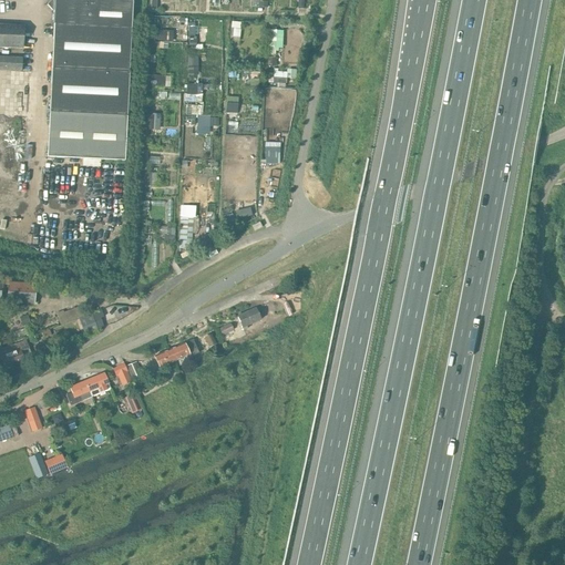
[(55,22),(53,67),(50,154),(126,158),(131,71),(133,26),(134,0),(52,0),(50,2),(57,10),(55,22)]
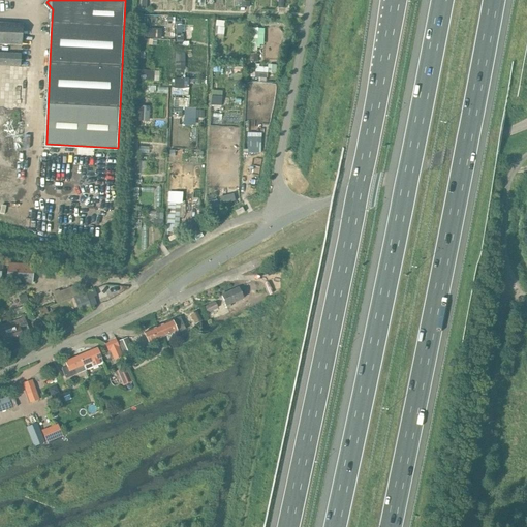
[(188,17),(188,23),(202,24),(203,24),(200,39),(207,40),(209,25),(208,25),(209,21),(207,20),(207,19),(203,18),(188,17)]
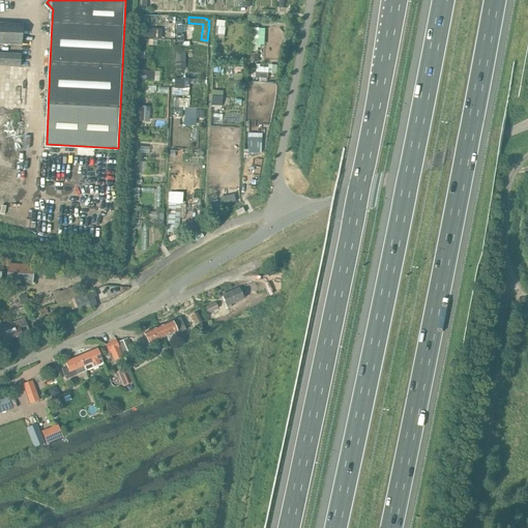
[(0,21),(0,42),(23,44),(23,23),(0,21)]
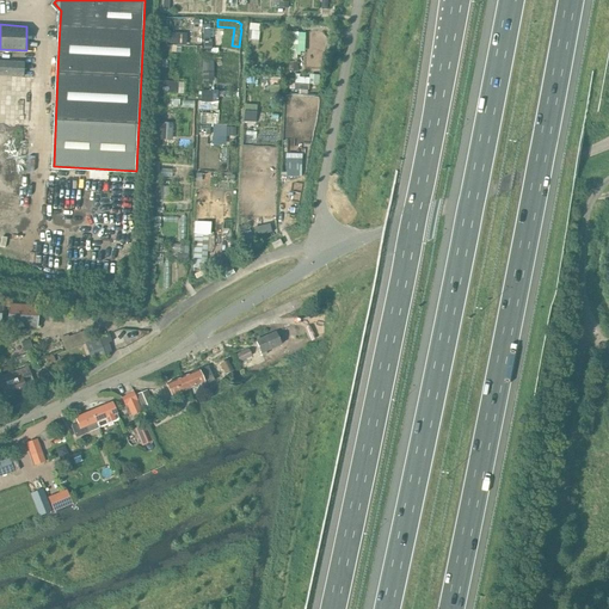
[(221,36),(221,44),(231,45),(232,37),(221,36)]
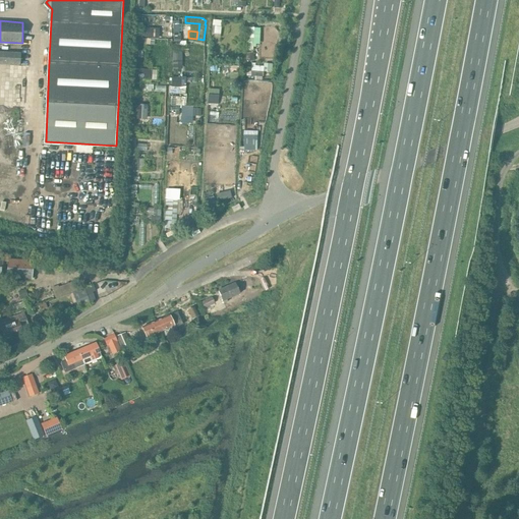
[(0,62),(21,64),(21,52),(0,50),(0,62)]
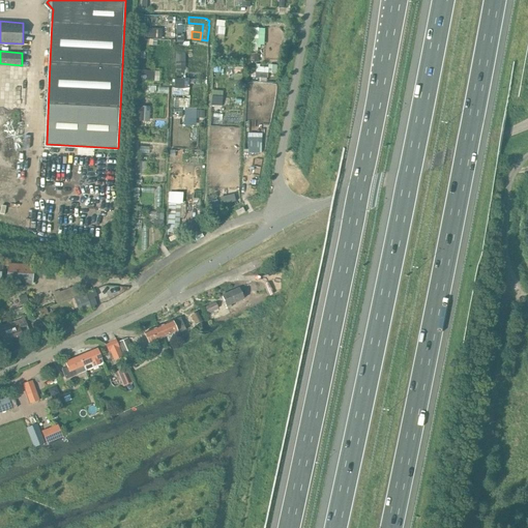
[(0,74),(21,75),(21,67),(0,65),(0,74)]
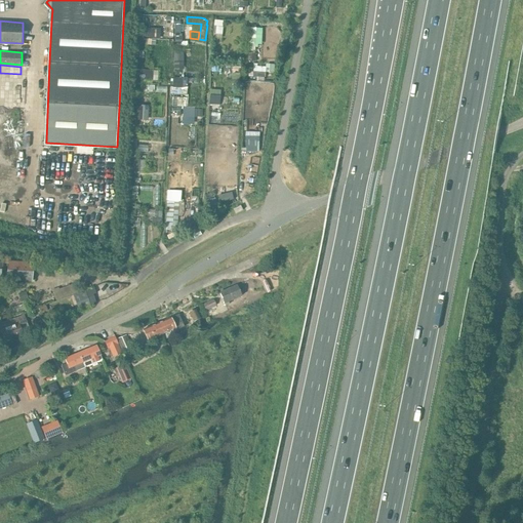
[(159,70),(141,70),(141,79),(159,79),(159,70)]
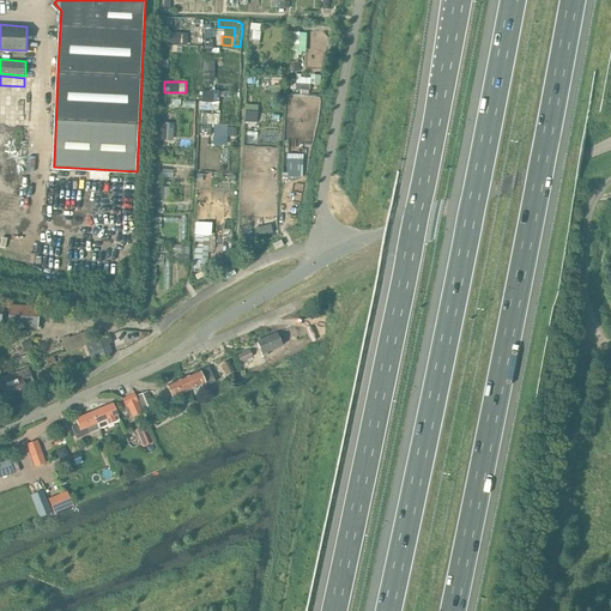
[(159,115),(159,135),(170,137),(173,97),(164,96),(163,115),(159,115)]
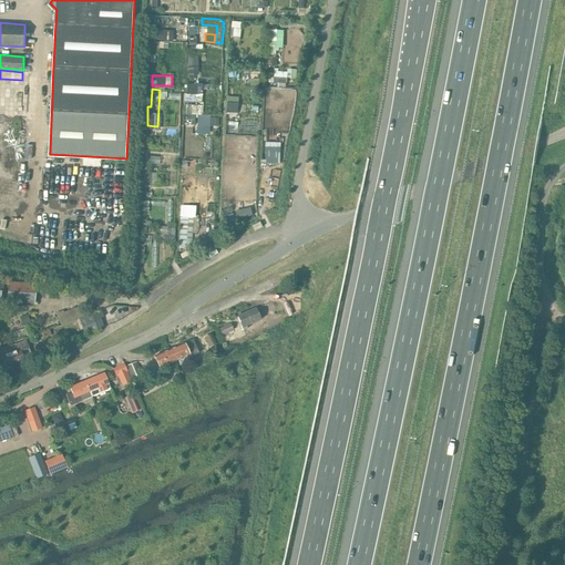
[(240,95),(228,94),(228,112),(239,113),(240,95)]
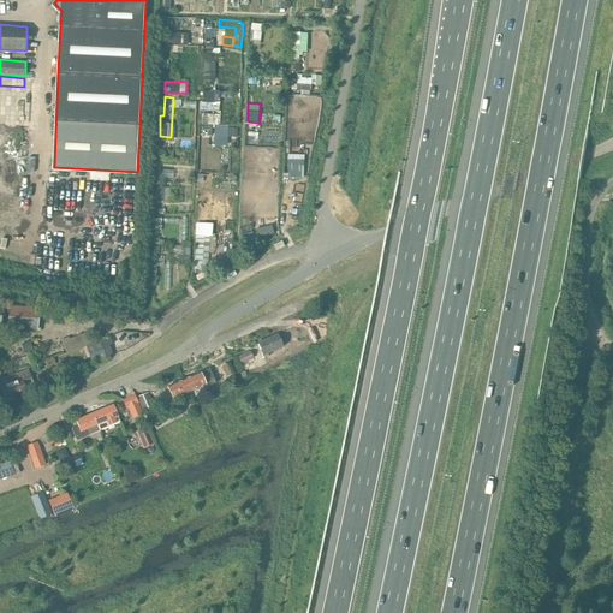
[(166,185),(159,185),(159,201),(172,201),(172,182),(166,182),(166,185)]
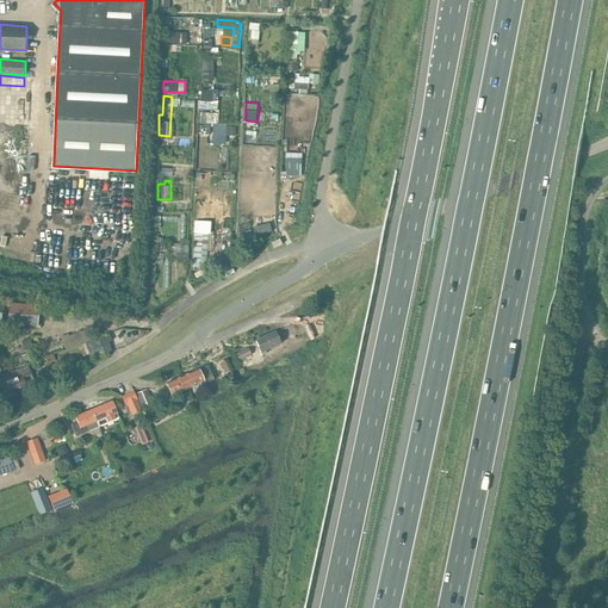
[(196,231),(194,260),(205,260),(209,260),(210,236),(211,236),(211,231),(204,231),(204,233),(196,231)]
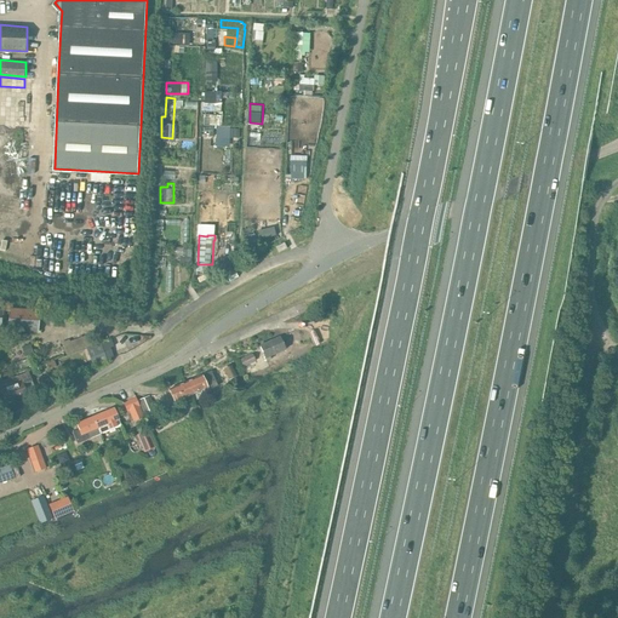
[(39,331),(40,313),(11,310),(10,328),(39,331)]
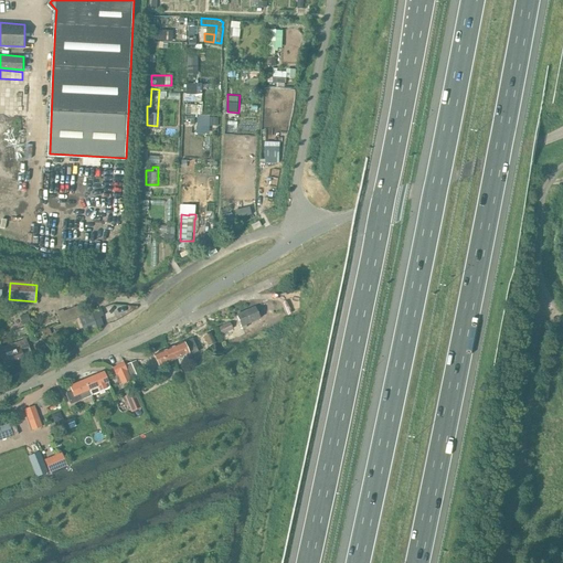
[(294,310),(289,300),(284,303),(288,312),(294,310)]
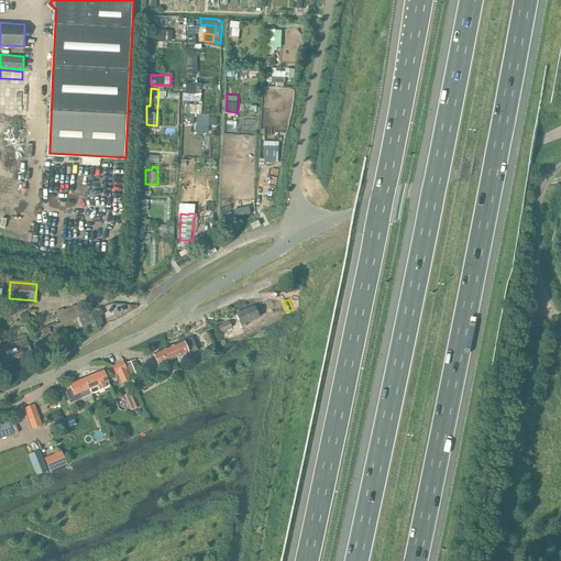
[(91,321),(87,311),(84,301),(58,311),(66,331),(72,329),(75,336),(96,327),(94,320),(91,321)]
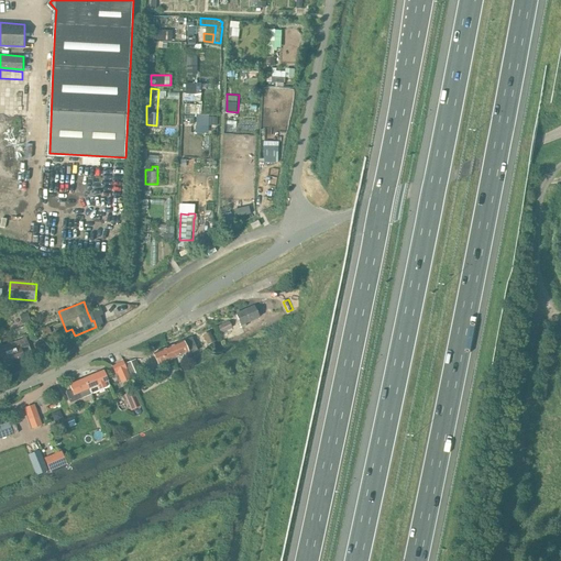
[(244,327),(248,325),(246,321),(261,316),(255,305),(238,311),(244,327)]
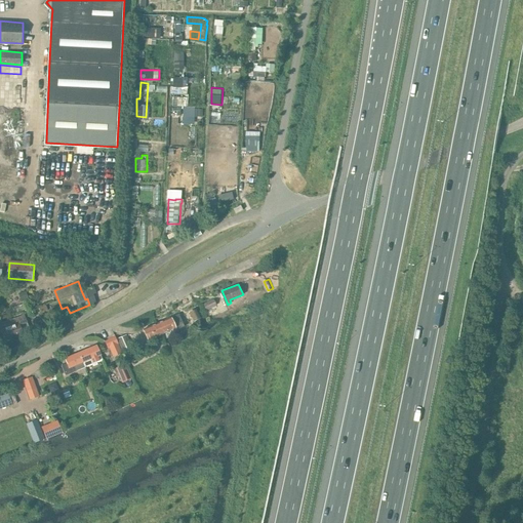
[(218,304),(215,297),(204,303),(207,309),(218,304)]
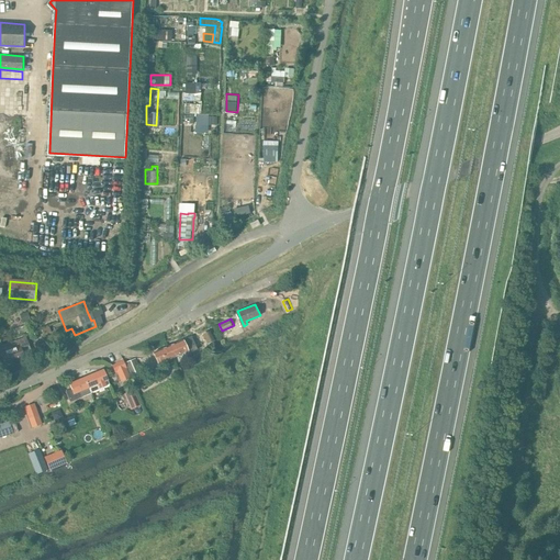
[(28,323),(15,327),(18,334),(30,329),(28,323)]
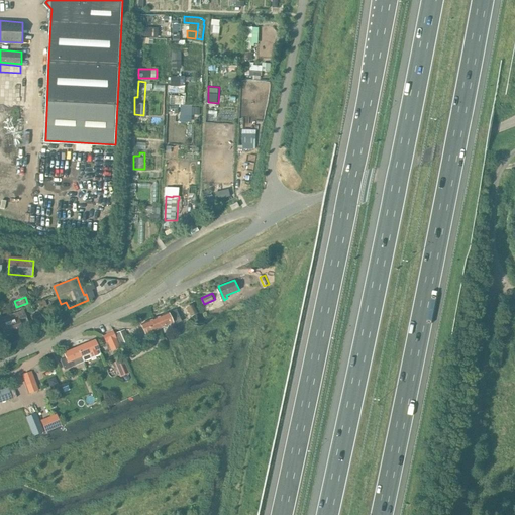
[(171,311),(156,317),(160,327),(172,322),(173,324),(183,320),(179,310),(178,308),(174,309),(171,311)]
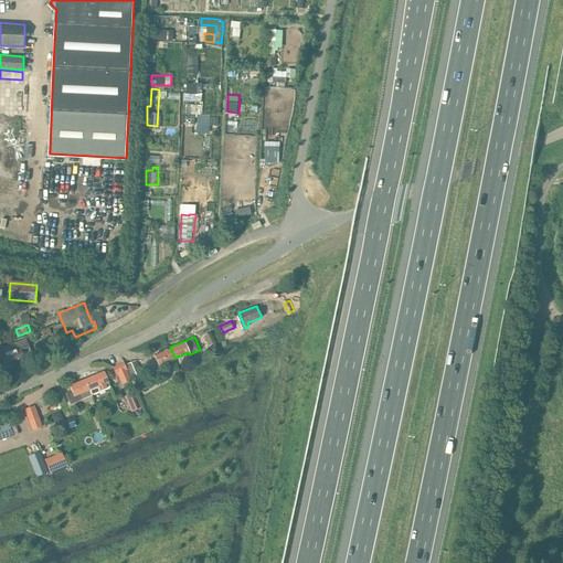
[(29,338),(1,348),(1,347),(0,347),(0,359),(4,358),(8,367),(27,359),(22,349),(31,347),(29,338)]
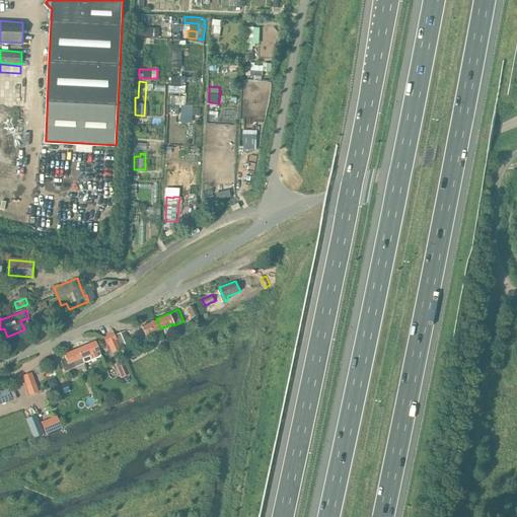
[(156,318),(143,324),(147,335),(148,334),(149,336),(151,335),(150,333),(160,328),(156,318)]
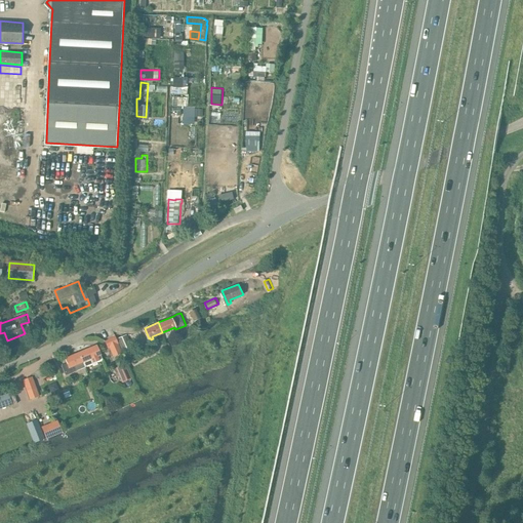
[(133,345),(128,332),(119,336),(124,349),(133,345)]
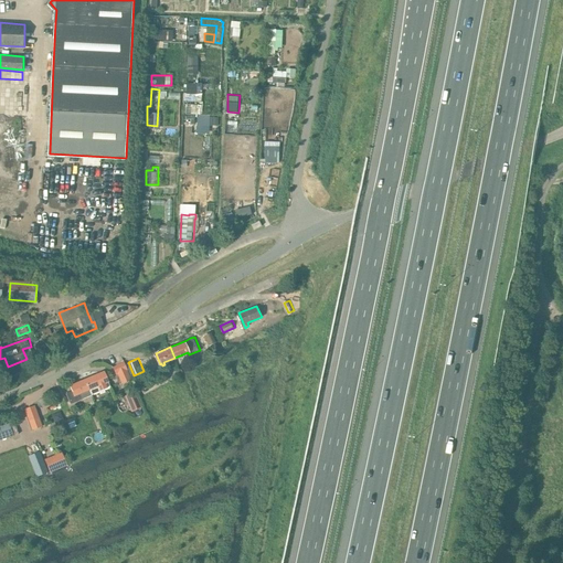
[(115,364),(118,372),(119,372),(123,382),(134,379),(126,360),(115,364)]
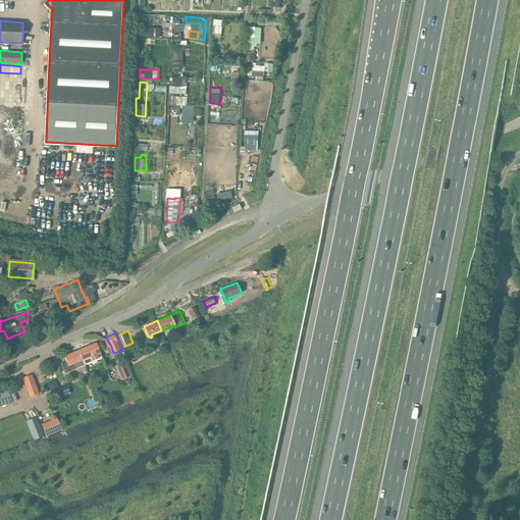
[(87,363),(103,357),(97,342),(82,348),(87,363)]
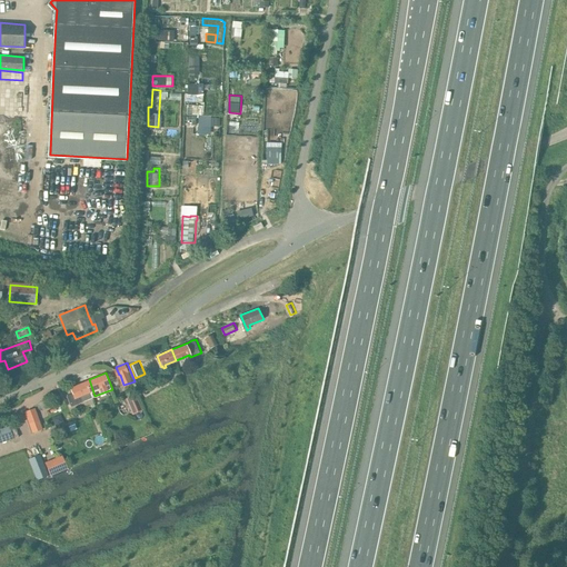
[(95,396),(89,379),(71,387),(73,393),(68,395),(72,405),(95,396)]
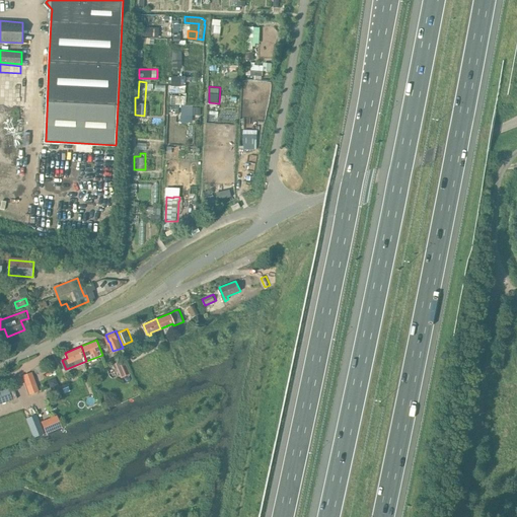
[(132,373),(126,358),(116,362),(123,377),(132,373)]
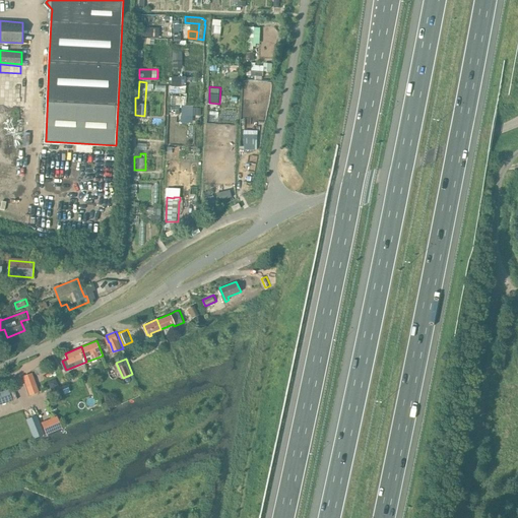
[(34,371),(24,374),(29,390),(39,386),(34,371)]
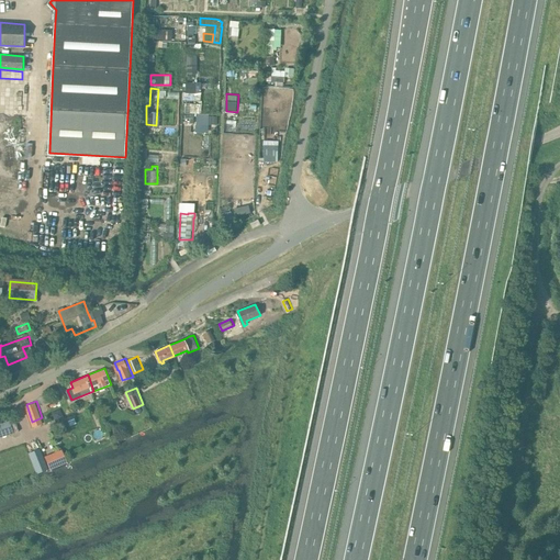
[(11,418),(0,421),(0,434),(14,429),(11,418)]
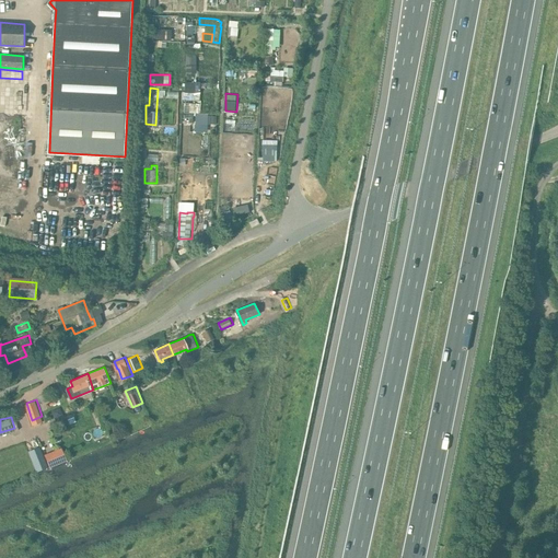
[(41,446),(31,451),(38,472),(49,467),(41,446)]
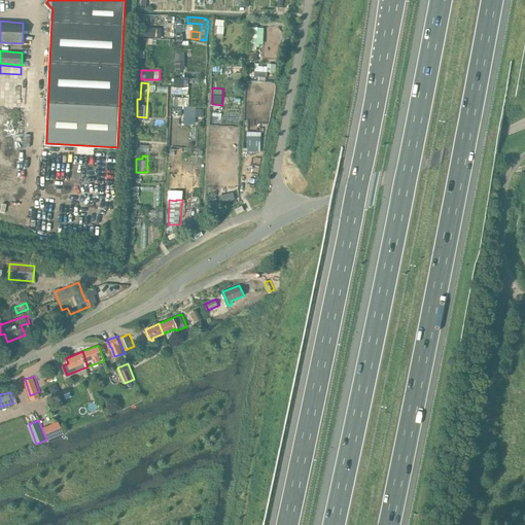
[(64,432),(59,421),(43,427),(48,439),(64,432)]
